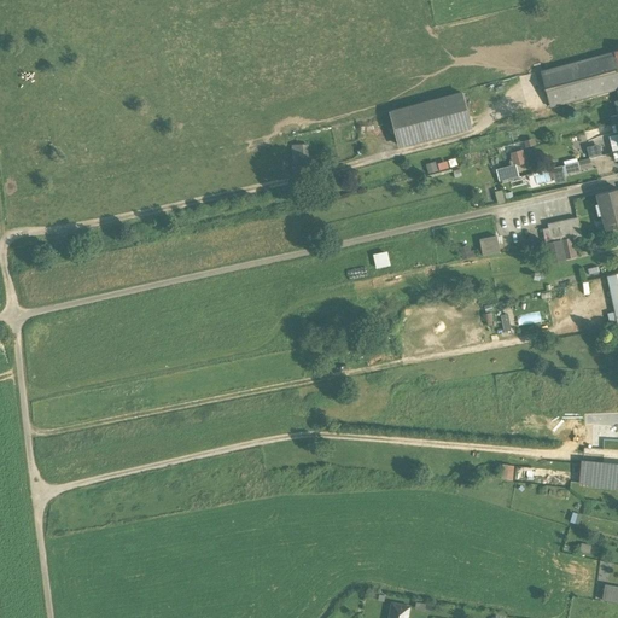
[(617,66),(613,52),(540,71),(551,106),(617,87),(617,81),(614,66),(617,66)]
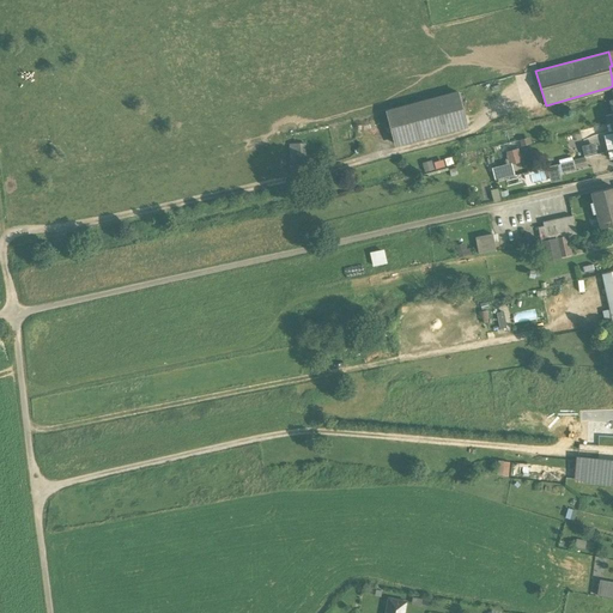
[(456,92),(387,110),(396,145),(466,127),(456,92)]
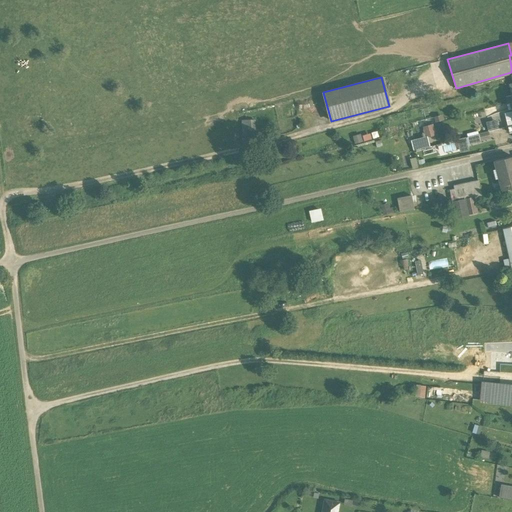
[(486,123),(488,132),(501,129),(499,120),(486,123)]
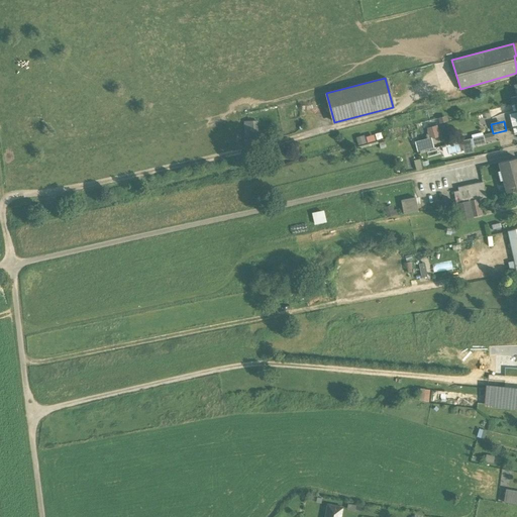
[(257,123),(243,123),(243,145),(259,145),(257,123)]
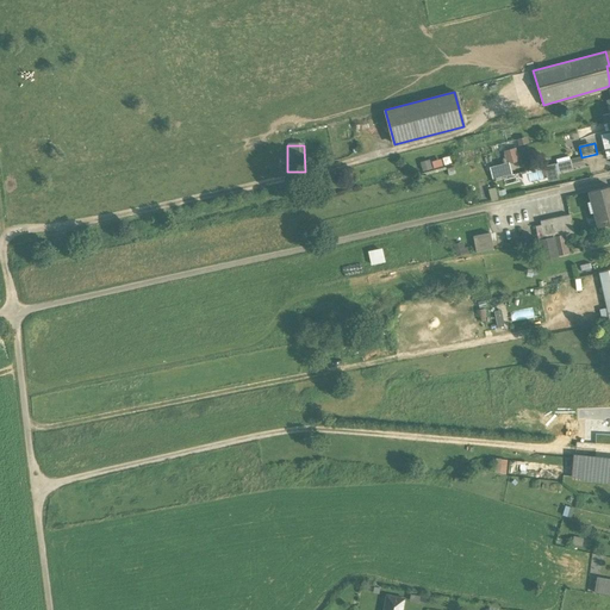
[(512,149),(503,151),(506,163),(516,161),(512,149)]
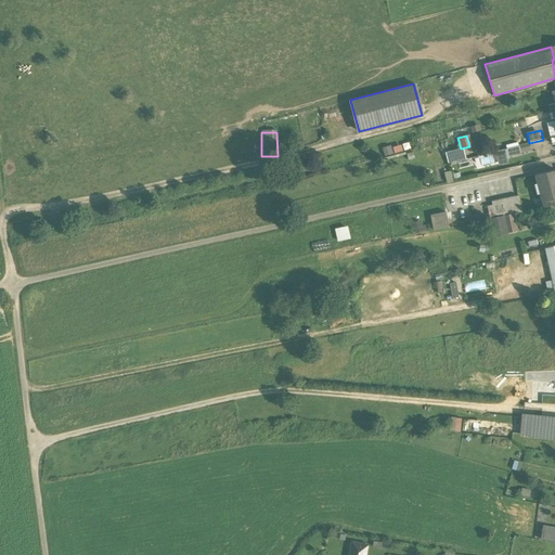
[(531,152),(529,143),(515,146),(517,156),(531,152)]
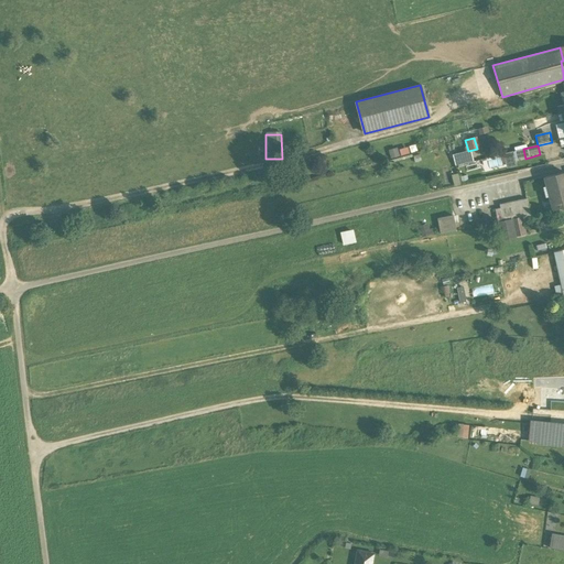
[(563,173),(563,172),(544,176),(553,210),(563,207),(563,173)]
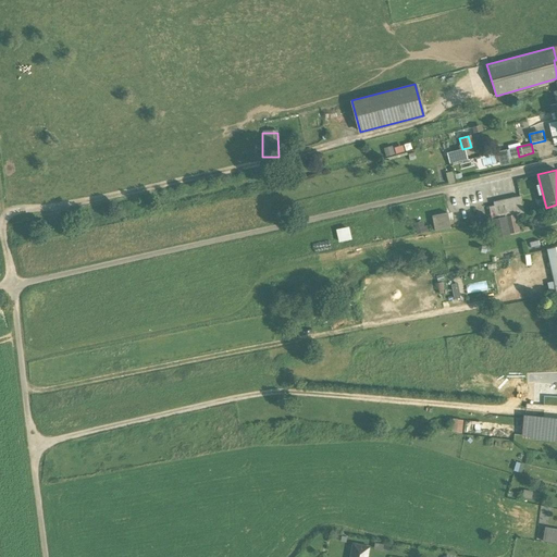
[(520,196),(493,201),(496,218),(523,212),(520,196)]
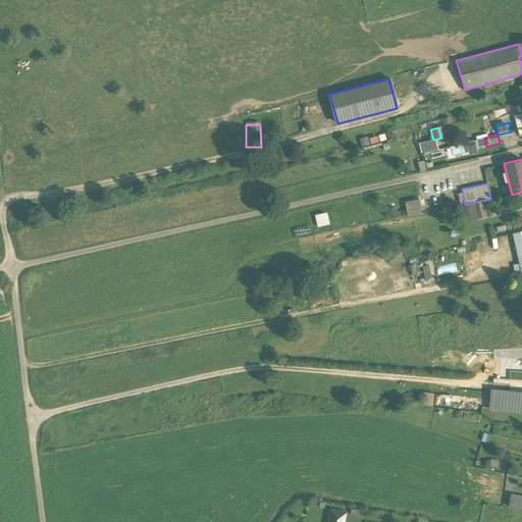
[(419,199),(405,202),(408,216),(422,213),(419,199)]
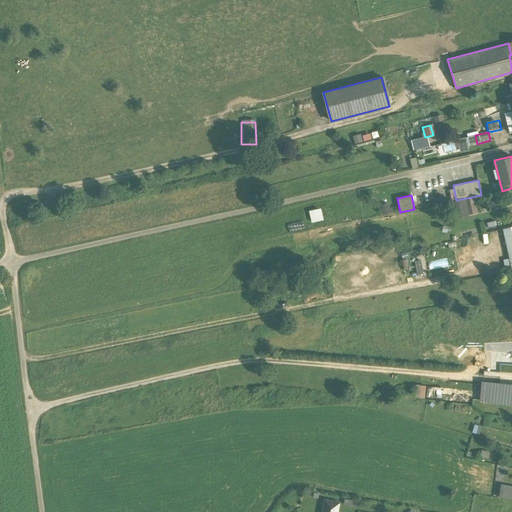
[(311,223),(322,220),(319,208),(308,211),(311,223)]
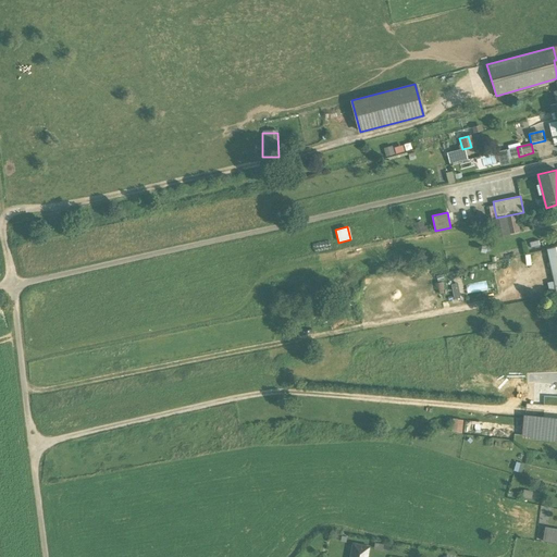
[(556,246),(545,249),(556,295),(556,294),(556,246)]
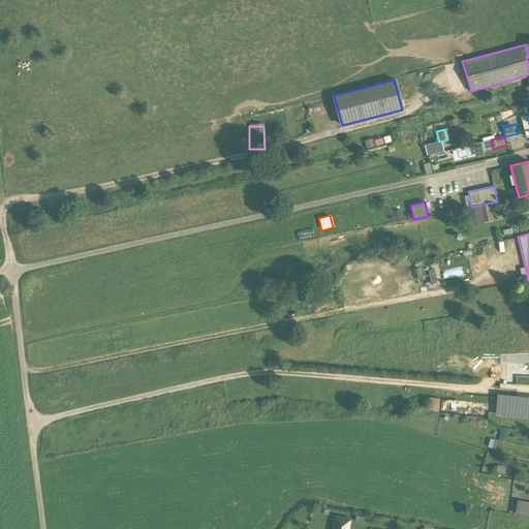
[(431,284),(437,283),(434,269),(428,270),(431,284)]
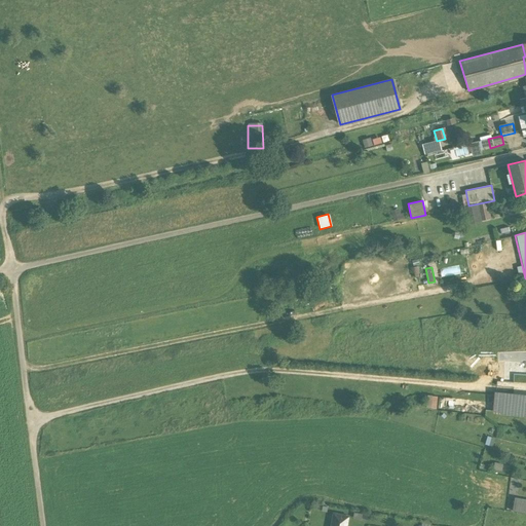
[(509,374),(525,374),(525,362),(510,362),(509,374)]
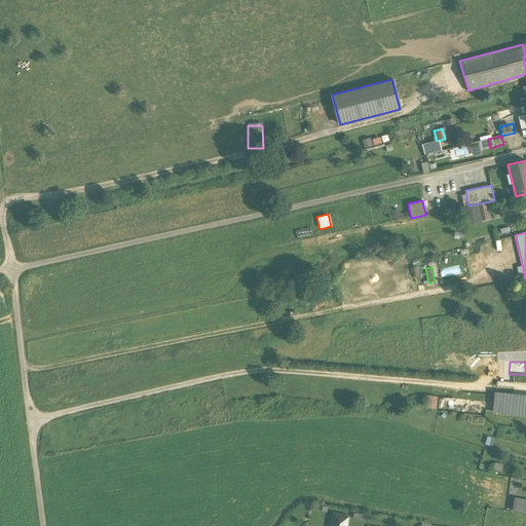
[(525,393),(494,390),(493,398),(492,411),(525,414),(525,393)]
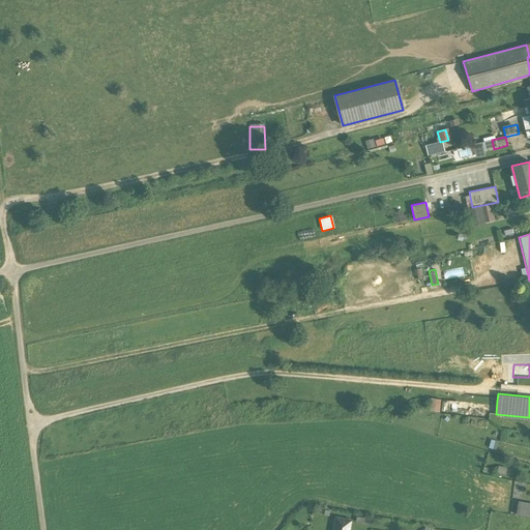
[(431,399),(430,411),(439,411),(440,400),(431,399)]
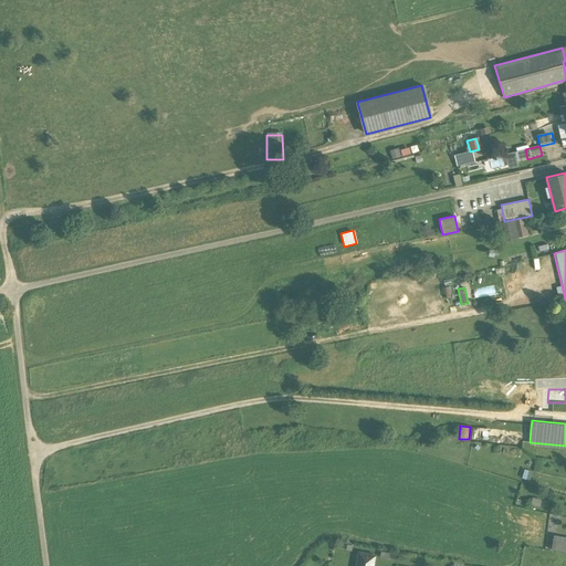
[(562,537),(554,536),(552,551),(557,552),(558,544),(561,545),(562,537)]
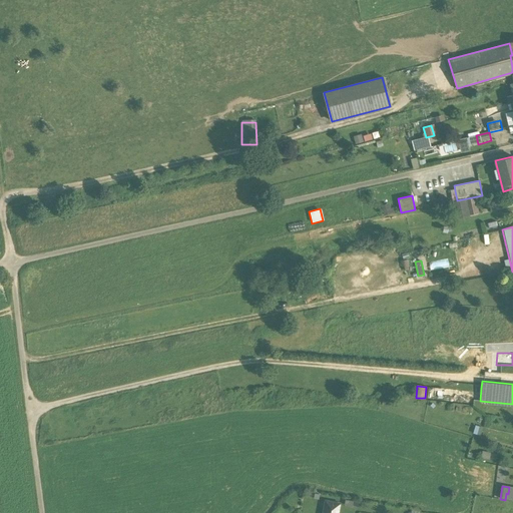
[(338,512),(340,504),(325,501),(323,512),(338,512)]
